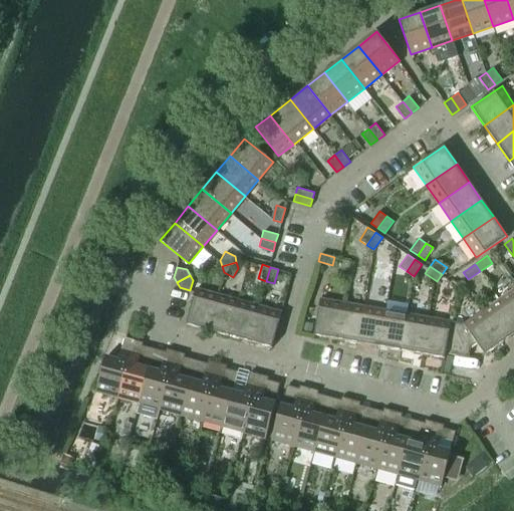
[(208,329),(218,293),(196,287),(186,323),(208,329)]
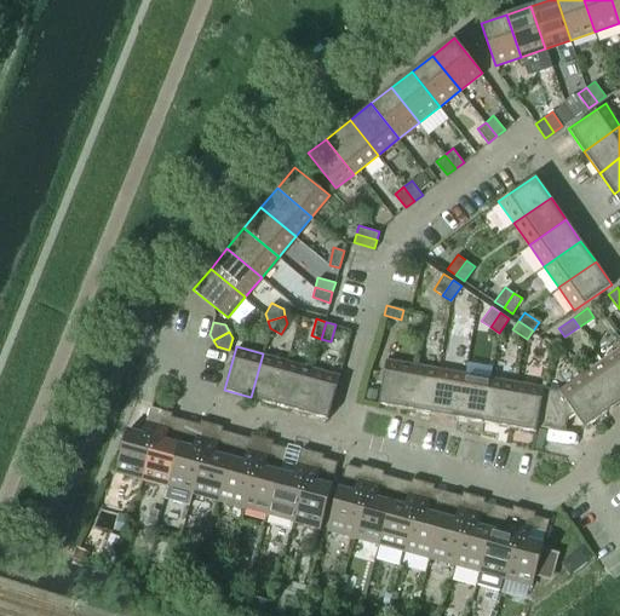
[(619,346),(602,360),(619,385),(619,346)]
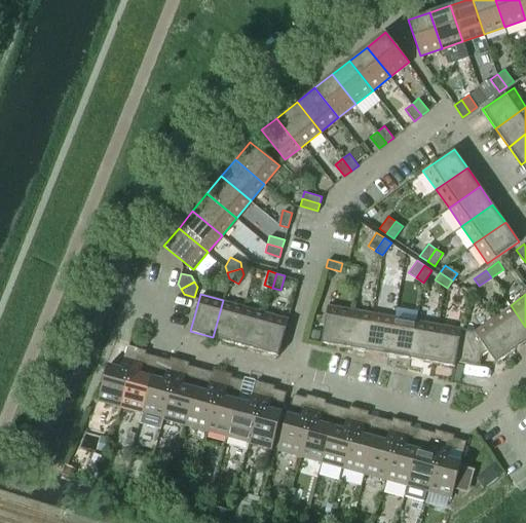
[(234,343),(245,306),(223,300),(213,337),(234,343)]
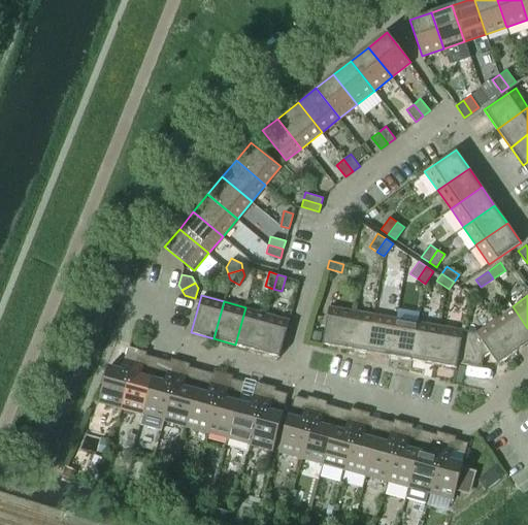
[(345,348),(353,310),(325,305),(319,342),(345,348)]
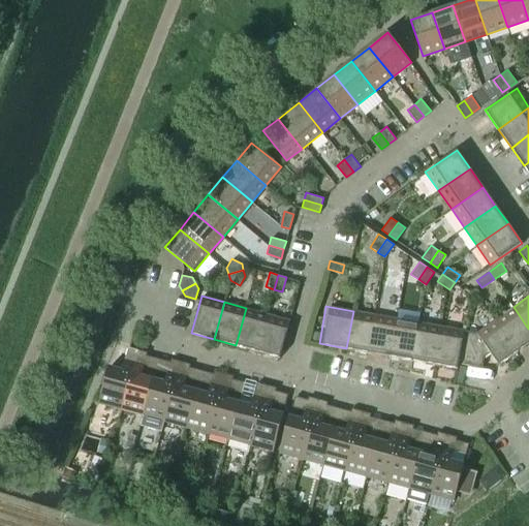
[(528,342),(528,329),(514,307),(495,319),(518,351),(528,342)]
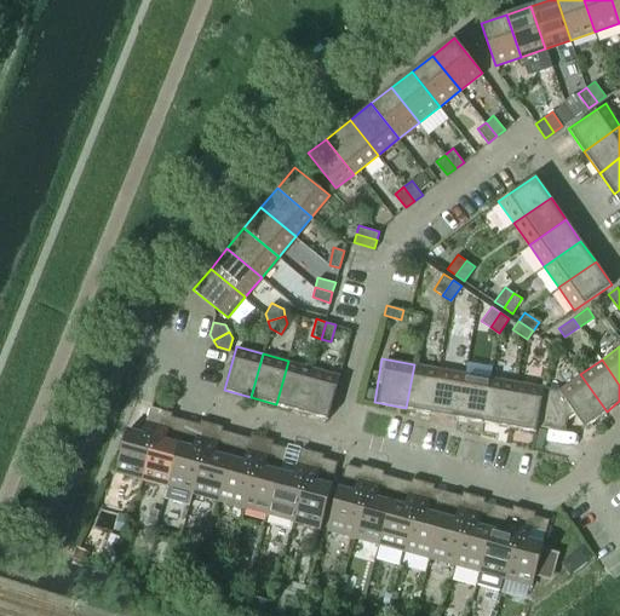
[(302,410),(313,368),(288,361),(276,404),(302,410)]
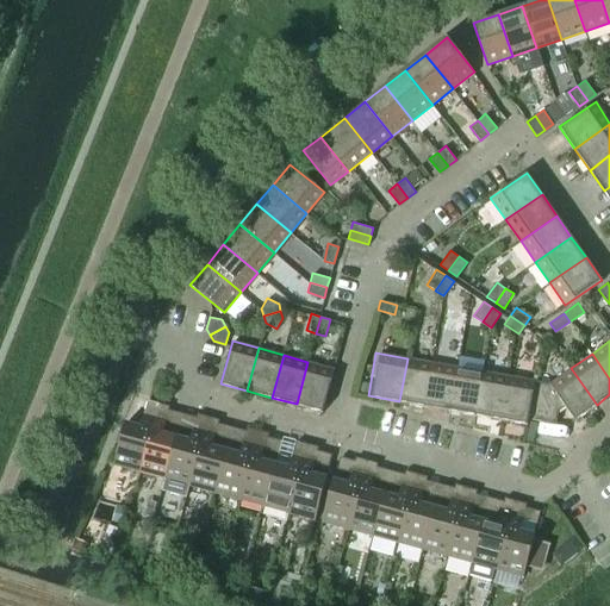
[(424,406),(431,362),(408,358),(399,401),(424,406)]
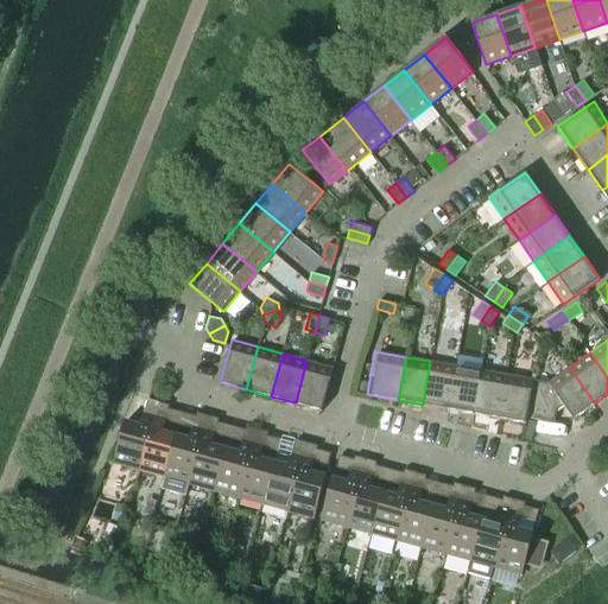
[(322,409),(333,368),(306,361),(296,402),(322,409)]
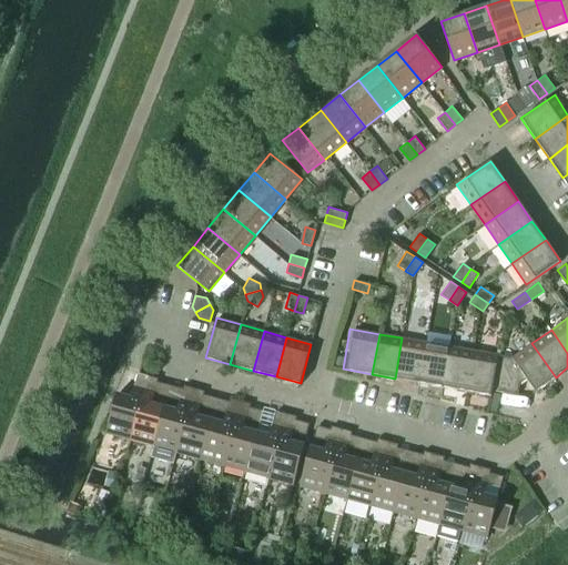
[(419,382),(426,342),(402,338),(395,379),(419,382)]
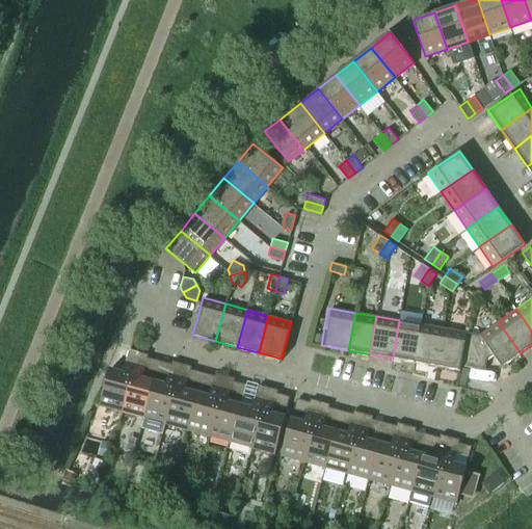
[(415,362),(421,324),(399,320),(393,358),(415,362)]
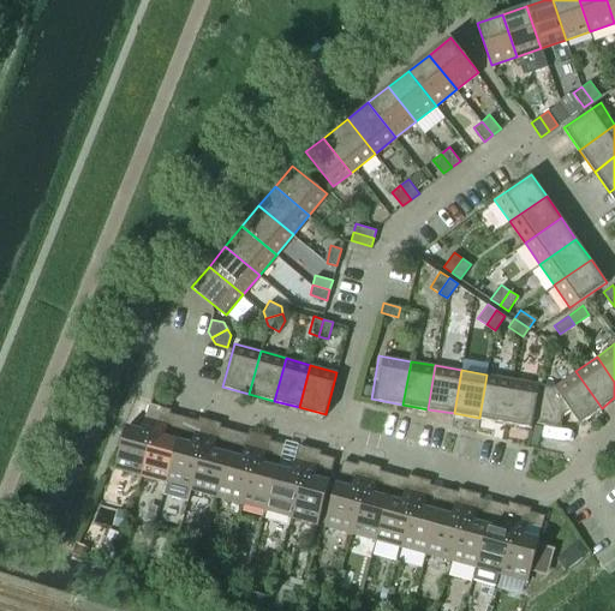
[(602,408),(575,371),(555,387),(541,384),(538,383),(532,421),(560,426),(562,414),(569,409),(579,424),(602,408)]
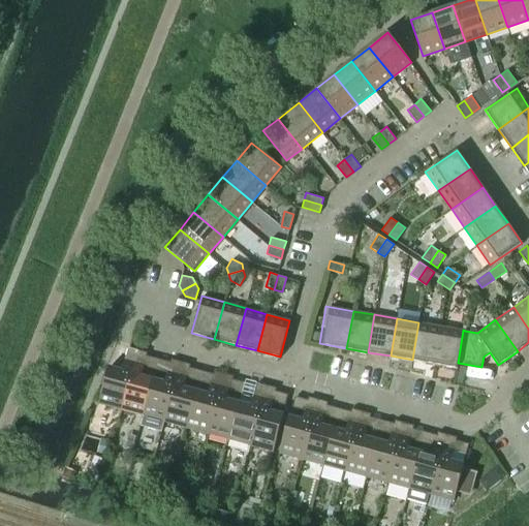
[(434,364),(441,326),(418,322),(412,360),(434,364)]
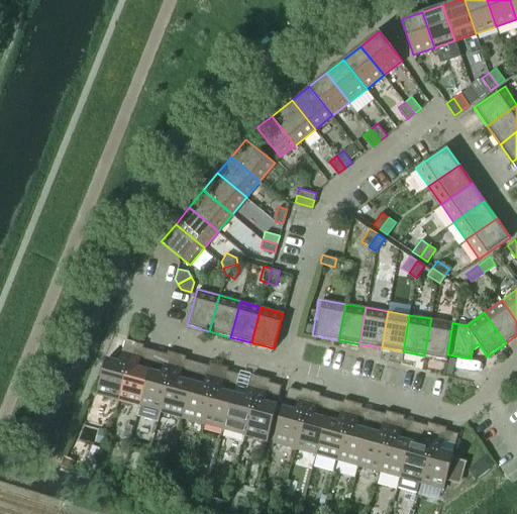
[(452,322),(454,323),(455,318),(452,317),(451,322),(431,318),(424,355),(446,360),(447,354),(452,322)]
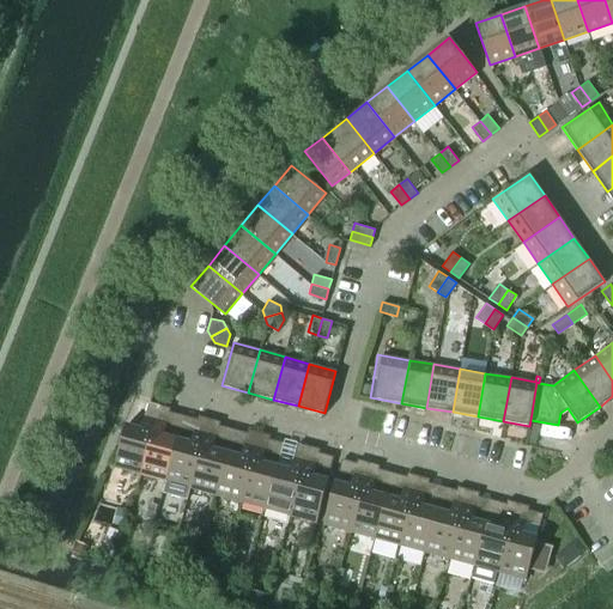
[(140,473),(159,405),(149,401),(141,428),(126,424),(114,466),(140,473)]
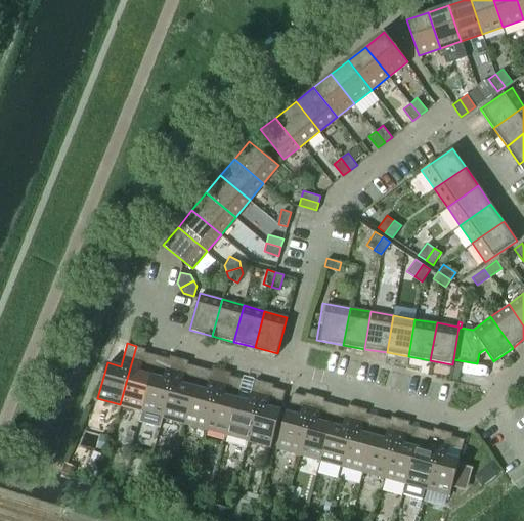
[(146,392),(150,375),(139,372),(145,348),(136,346),(120,404),(141,410),(146,392)]
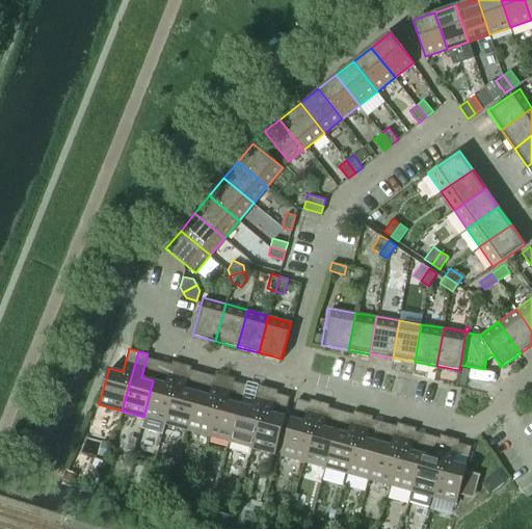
[(165,423),(182,363),(171,361),(165,384),(153,380),(149,398),(143,417),(165,423)]
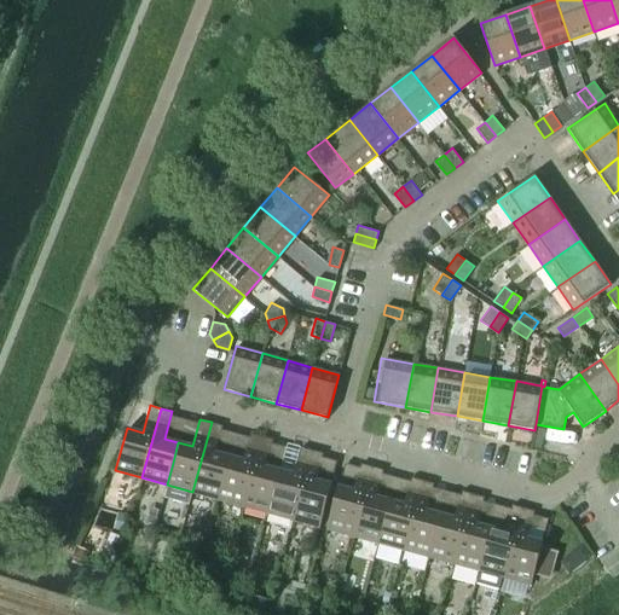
[(218,499),(230,456),(215,452),(223,425),(212,422),(192,492),(218,499)]
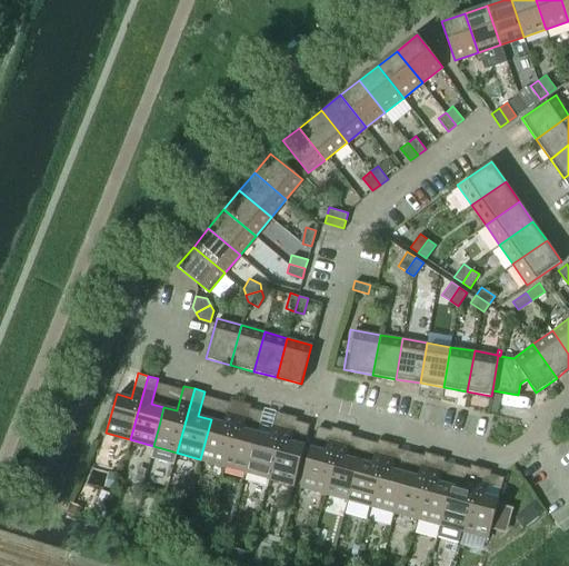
[(223,465),(241,401),(230,398),(223,423),(211,419),(200,459),(223,465)]
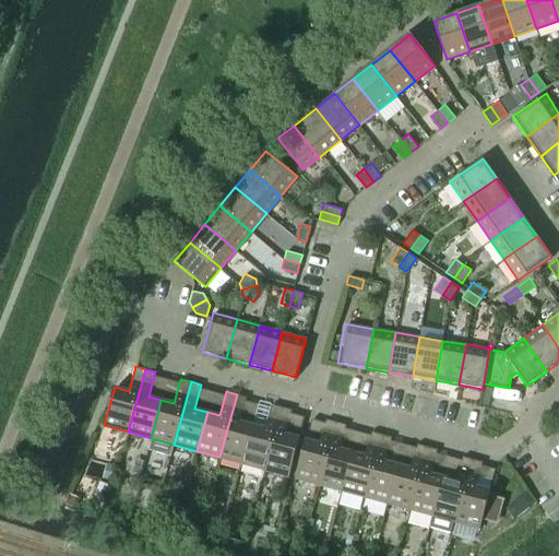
[(242,463),(252,425),(239,421),(247,397),(237,394),(219,457),(242,463)]
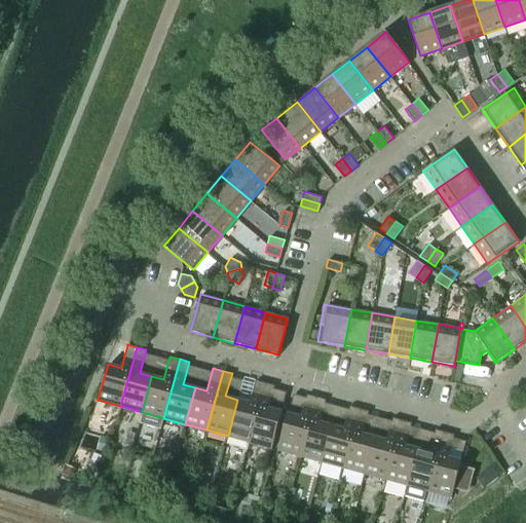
[(250,442),(266,382),(256,379),(250,403),(237,400),(228,436),(250,442)]
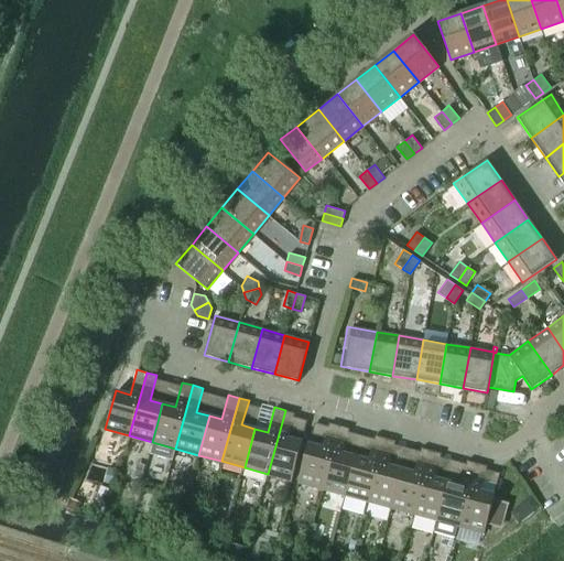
[(291,481),(302,441),(288,438),(294,413),(285,410),(268,474),(291,481)]
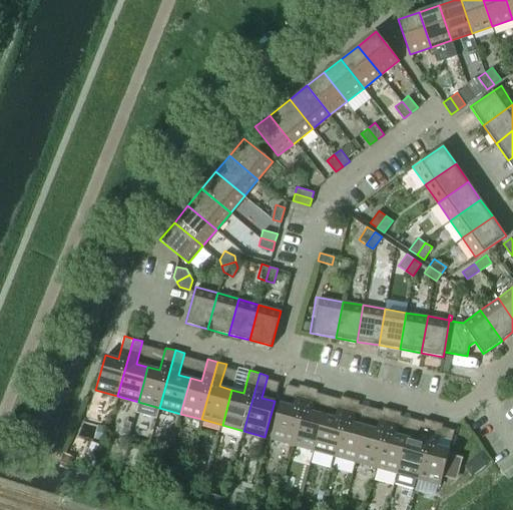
[(293,444),(309,387),(299,384),(293,406),(281,403),(271,438),(293,444)]
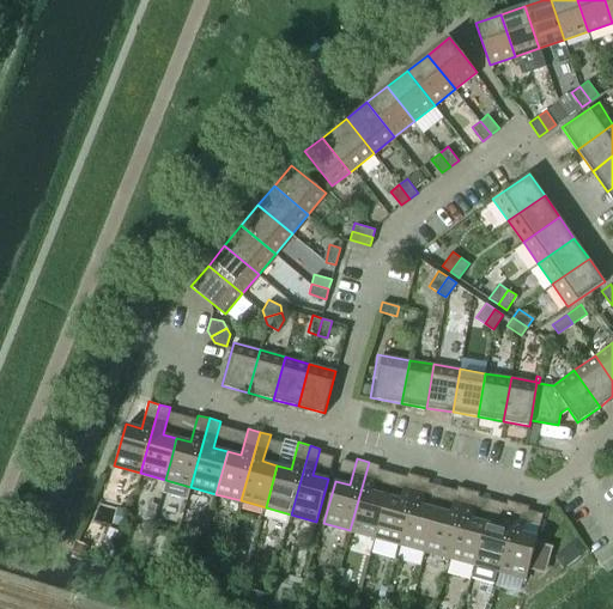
[(375,537),(386,495),(372,492),(380,464),(369,462),(350,530),(375,537)]
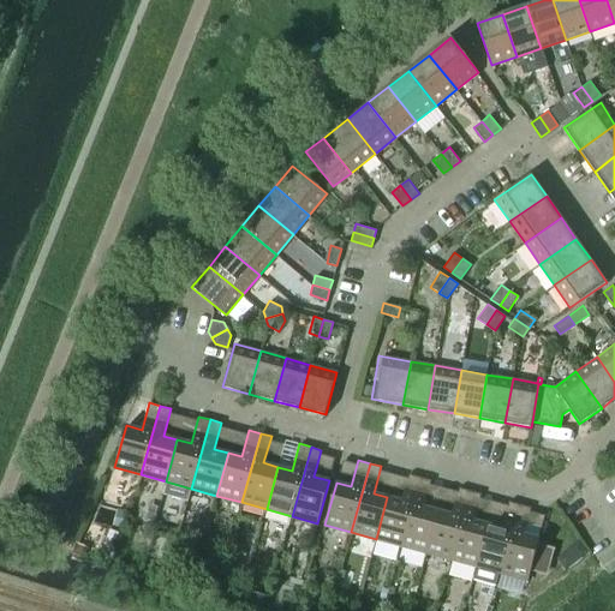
[(400,546),(419,477),(408,473),(401,501),(387,497),(376,539),(400,546)]
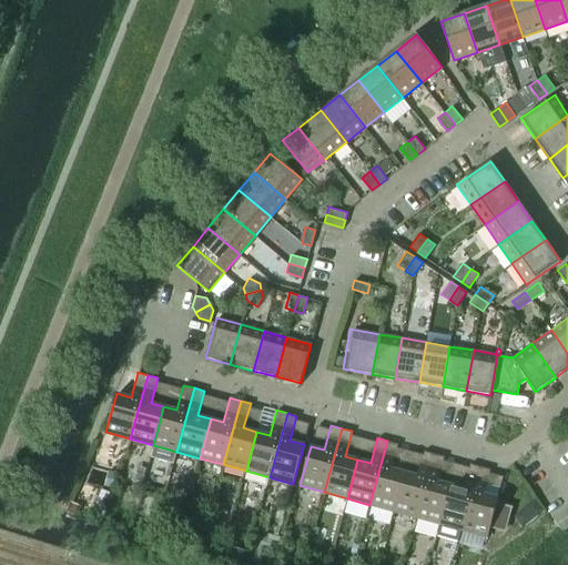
[(393,511),(404,472),(391,468),(398,443),(387,441),(369,505),(393,511)]
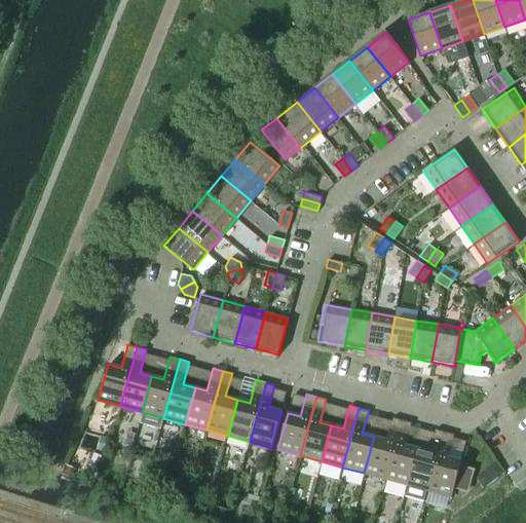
[(385,479),(402,419),(392,417),(386,440),(374,437),(364,473),(385,479)]
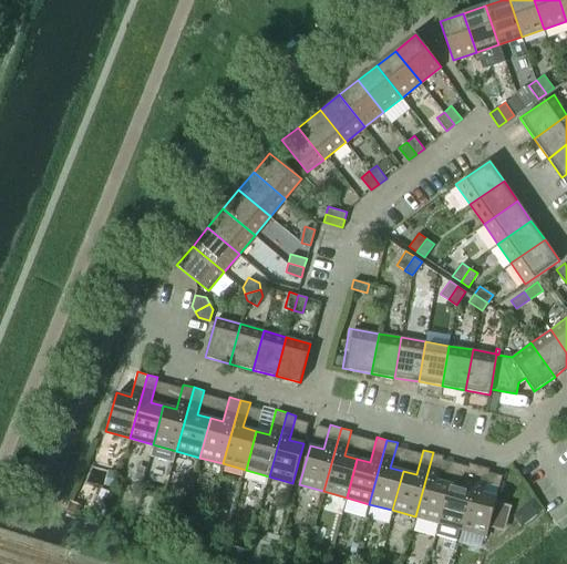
[(439,523),(450,483),(436,480),(443,455),(433,452),(415,516),(439,523)]
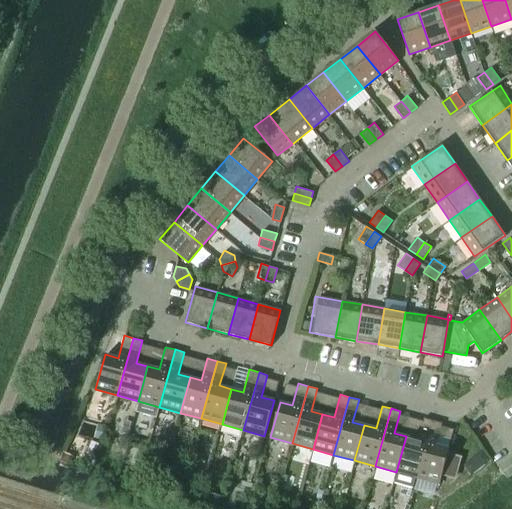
[(417,477),(433,420),(423,417),(417,440),(406,436),(396,472),(417,477)]
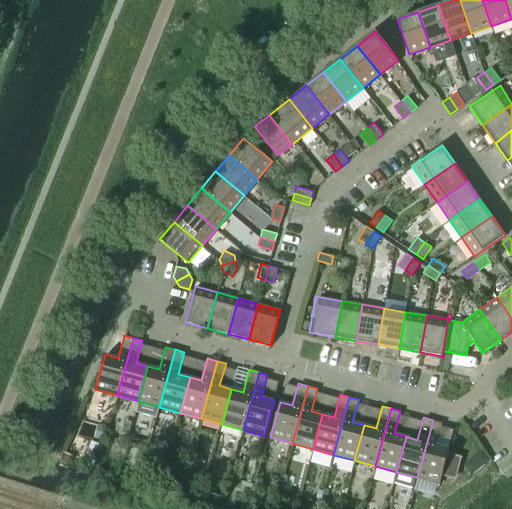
[(439,483),(449,448),(436,445),(442,422),(433,420),(417,477),(439,483)]
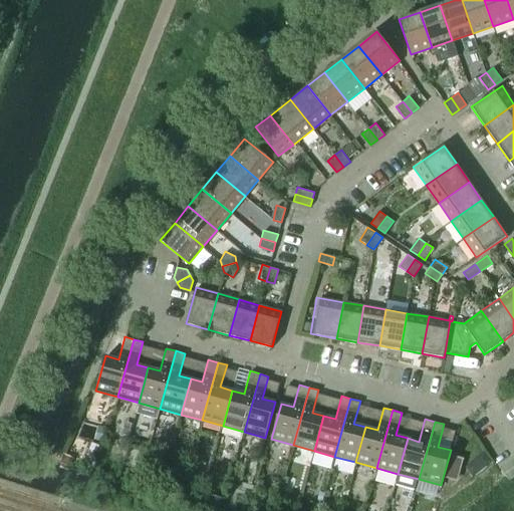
[(475,459),(481,468),(491,461),(485,452),(475,459)]
